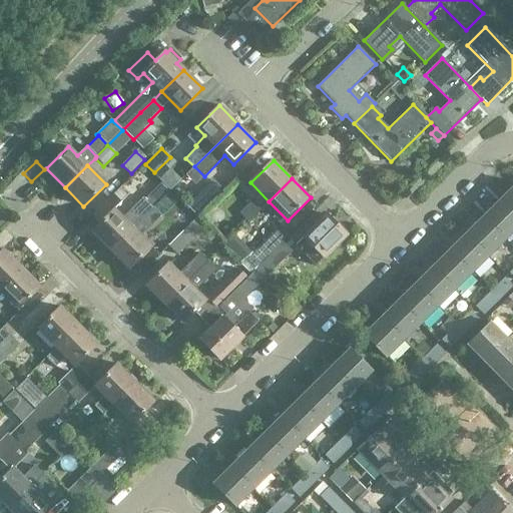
[(185,206),(196,217),(221,191),(211,181),(185,206)]
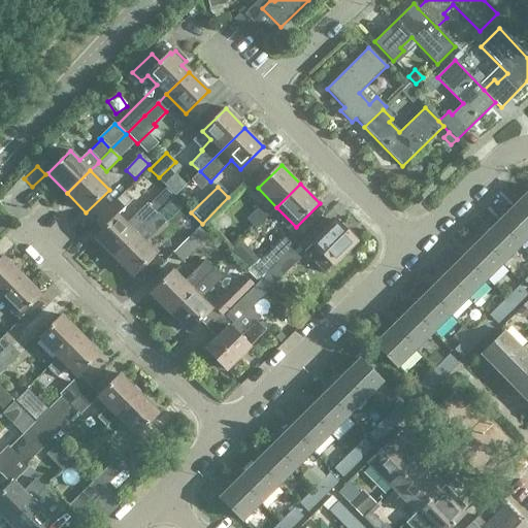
[(527,193),(515,207),(527,220),(527,193)]
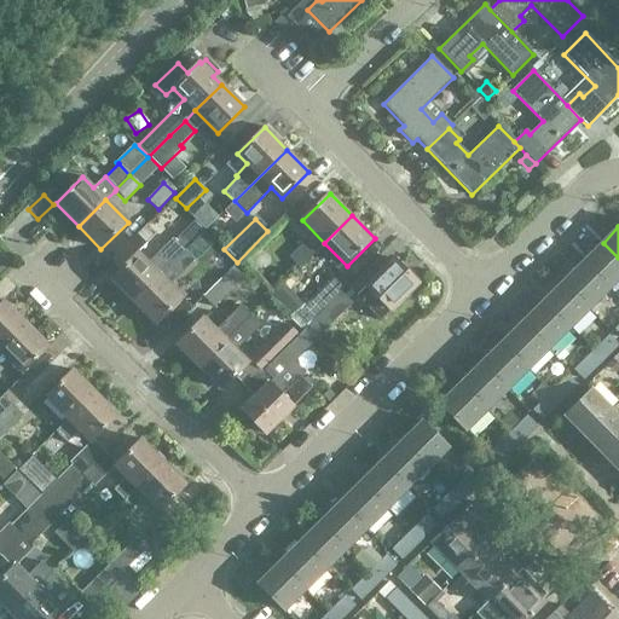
[(185,252),(196,261),(214,243),(202,232),(185,250),(185,252)]
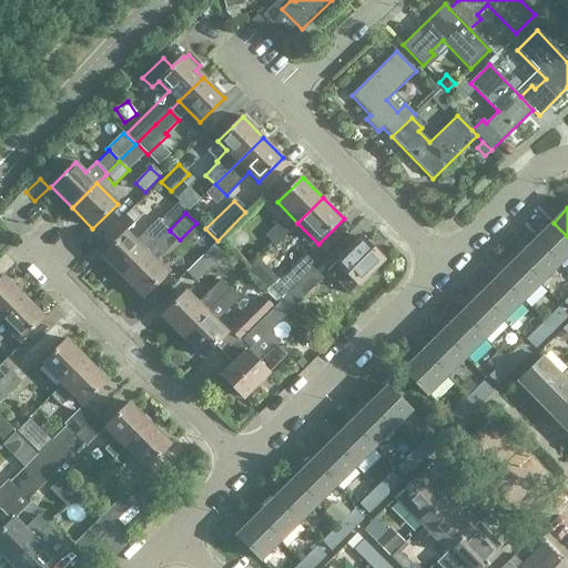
[(158,219),(135,242),(127,232),(134,224),(125,215),(101,240),(110,249),(102,257),(122,277),(170,230),(158,219)]
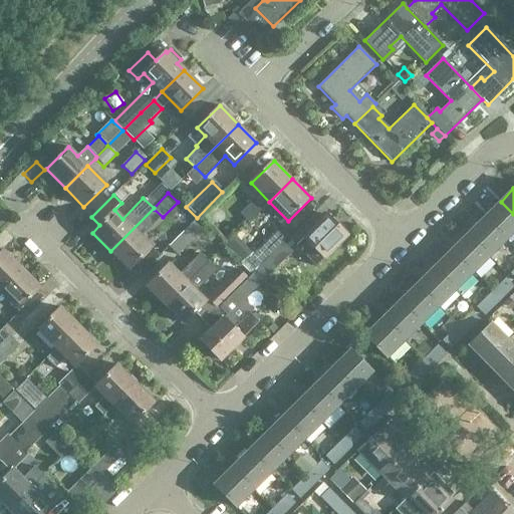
[(262,210),(253,201),(240,213),(249,222),(262,210)]
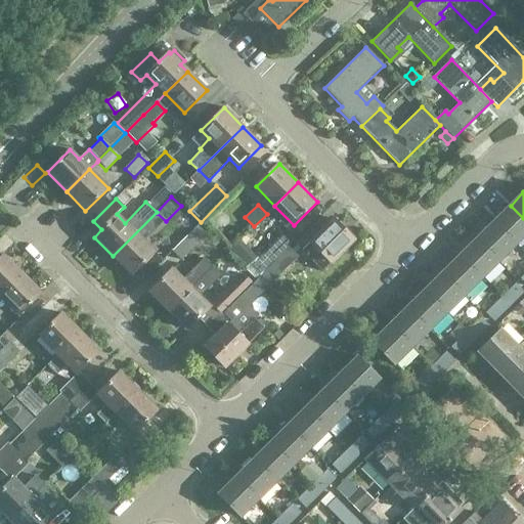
[(523,238),(523,218),(511,206),(493,222),(517,246),(523,238)]
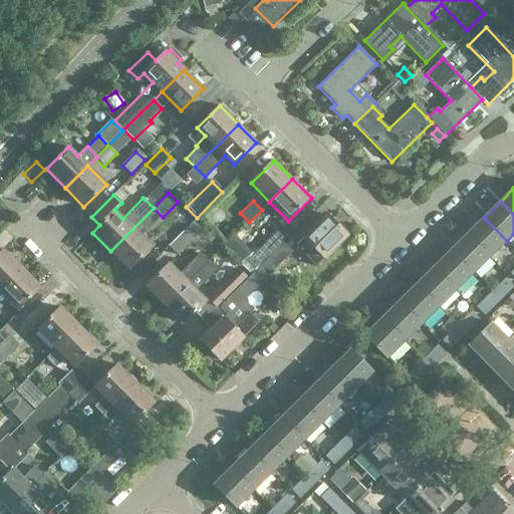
[(154,208),(110,251),(130,269),(135,264),(144,272),(161,256),(160,255),(168,247),(150,229),(162,216),(154,209),(154,208)]
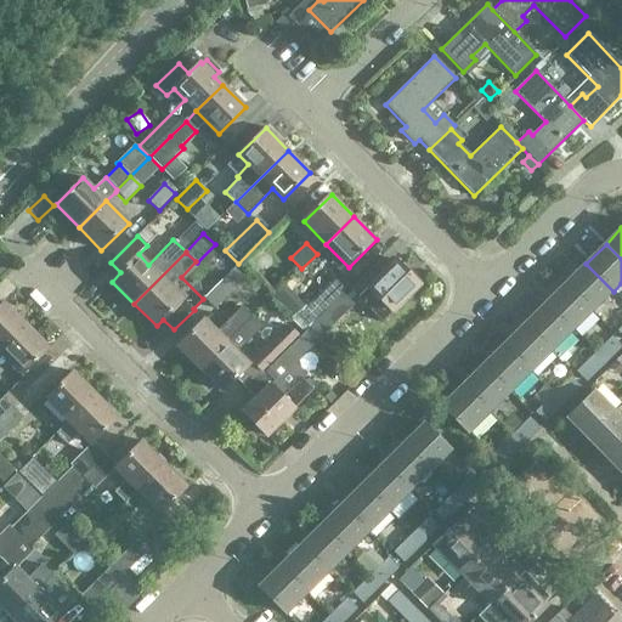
[(371,311),(382,322),(419,284),(396,260),(369,287),(382,300),(371,311)]
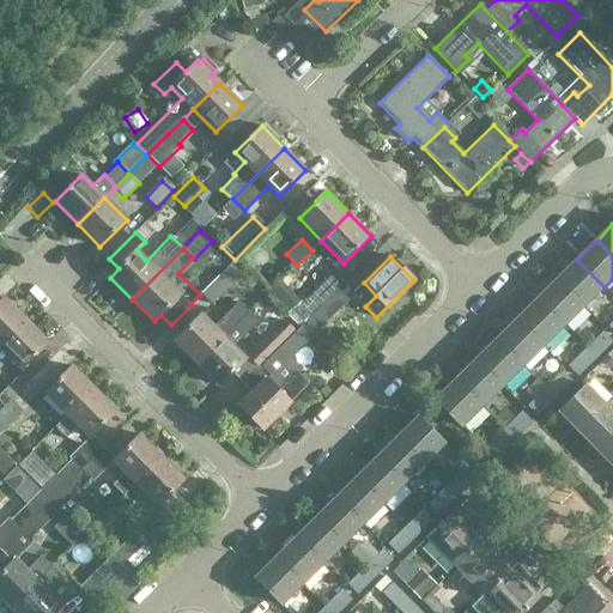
[(577,260),(557,280),(584,308),(605,287),(577,260)]
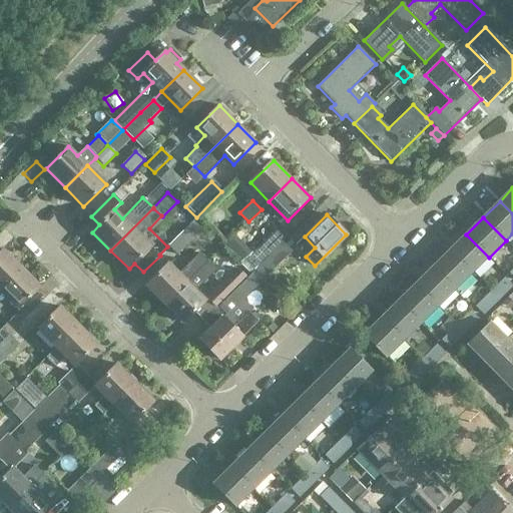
[(168,245),(177,254),(201,232),(192,222),(168,245)]
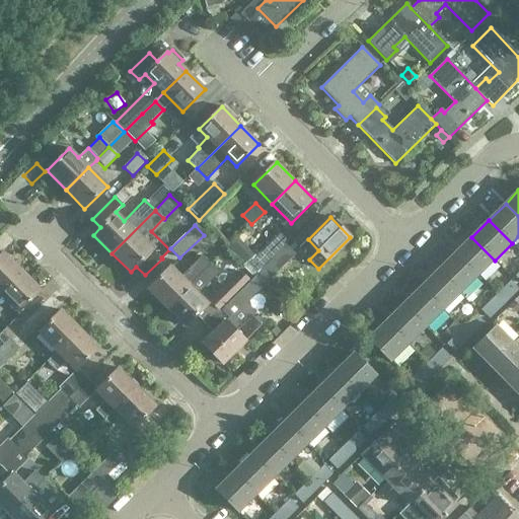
[(282,231),(256,256),(254,254),(247,262),(257,272),(291,239),(282,231)]
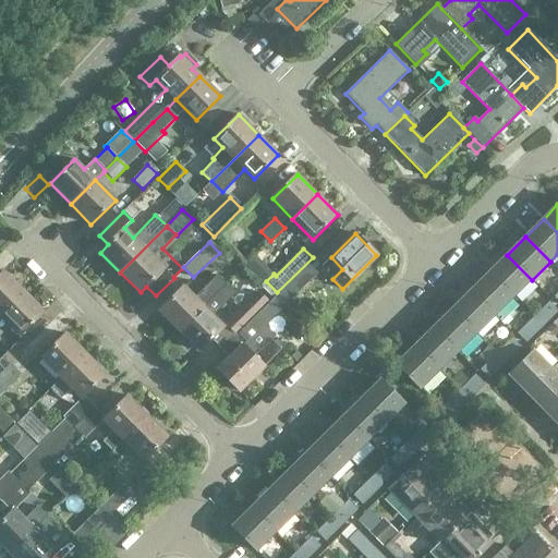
[(507,255),(488,274),(513,299),(532,280),(507,255)]
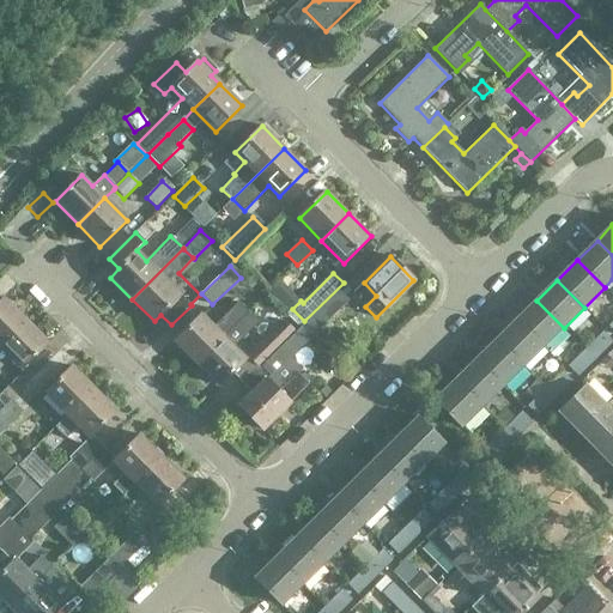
[(0,303),(0,347),(26,322),(4,299),(0,303)]
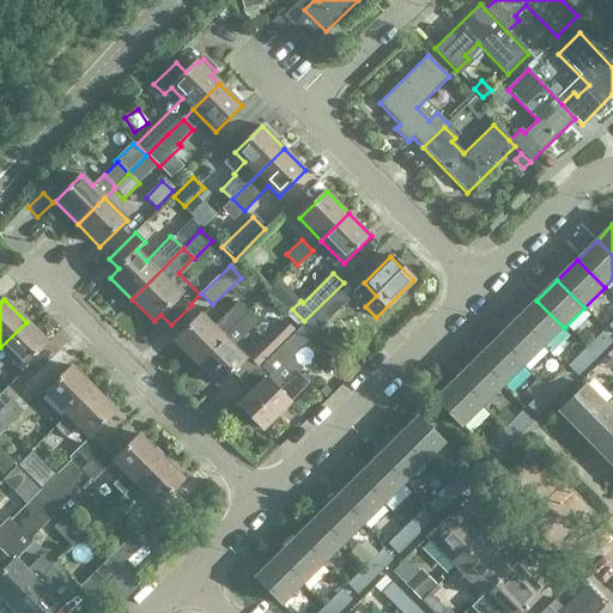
[(536,301),(516,321),(544,349),(564,328),(536,301)]
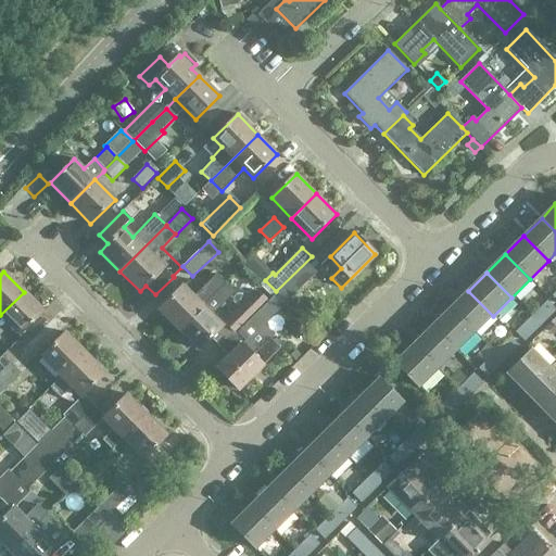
[(216,275),(204,287),(213,295),(225,283),(216,275)]
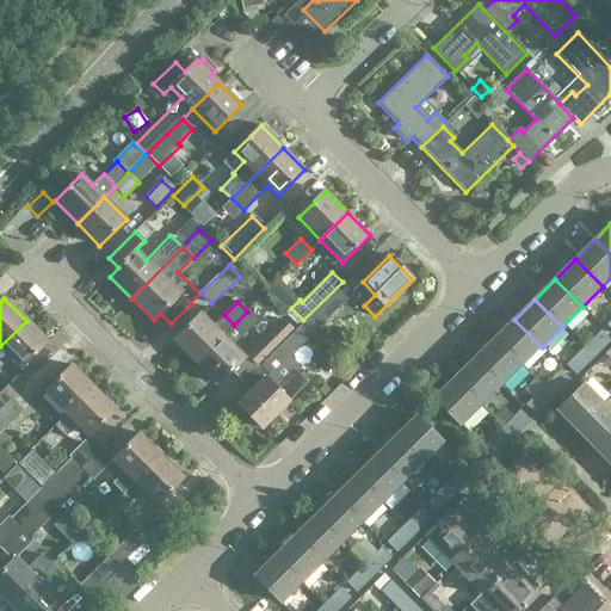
[(321,306),(300,326),(310,337),(332,316),(321,306)]
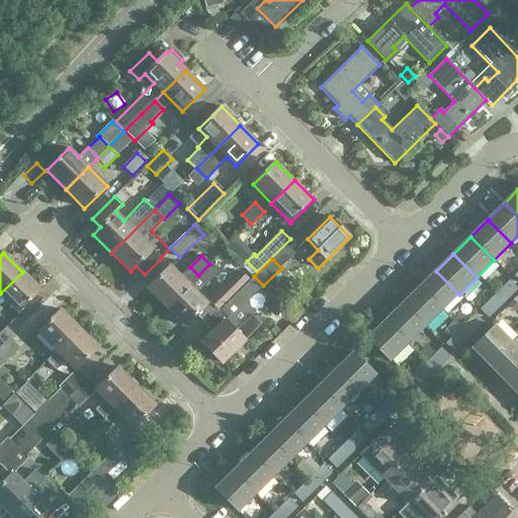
[(218,272),(209,264),(198,275),(189,284),(166,308),(185,326),(207,304),(197,292),(218,272)]
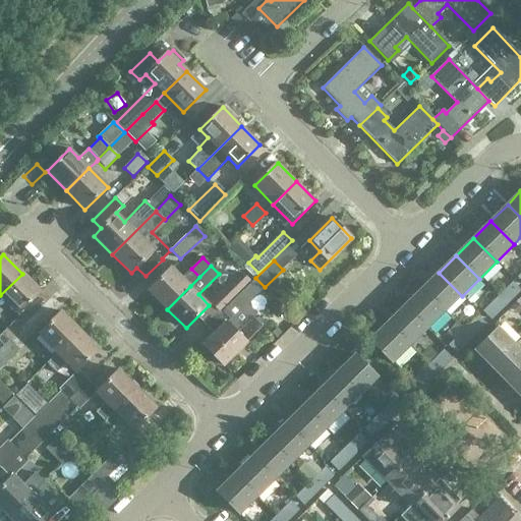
[(167,309),(190,286),(171,267),(149,290),(167,309)]
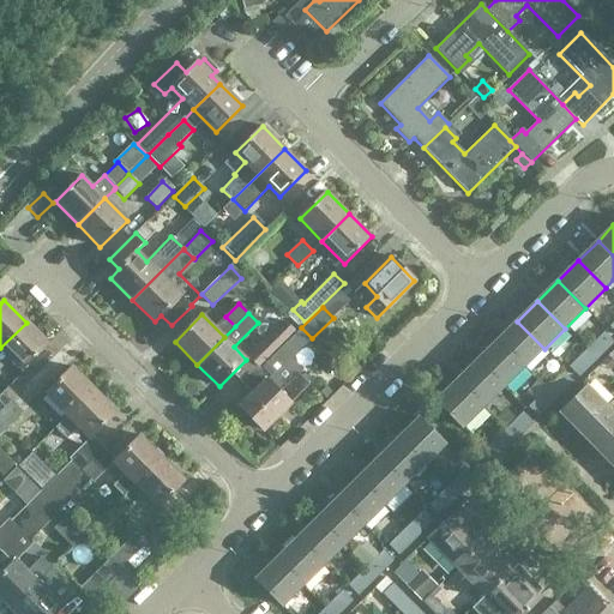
[(247,357),(258,368),(296,331),(286,321),(247,357)]
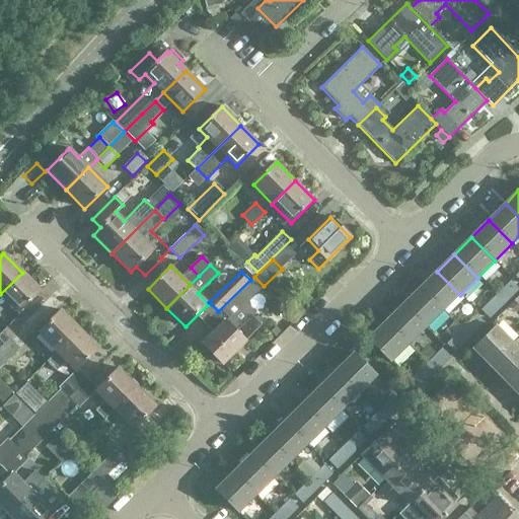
[(460,295),(437,272),(420,288),(443,311),(460,295)]
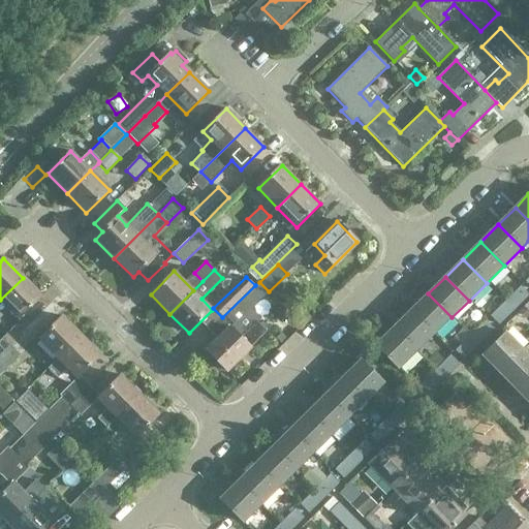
[(23,278),(0,300),(0,319),(9,310),(19,320),(41,297),(23,278)]
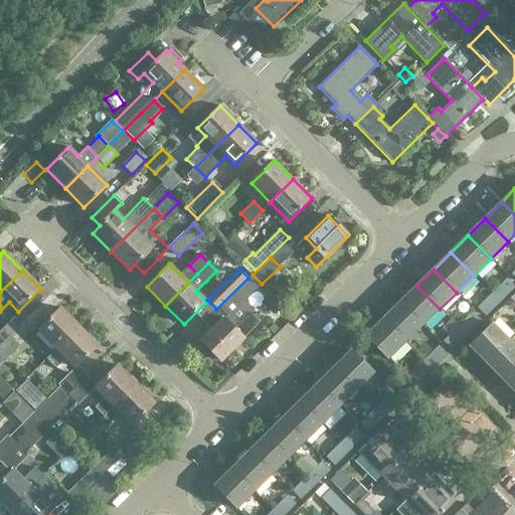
[(244,300),(262,284),(252,275),(236,292),(244,300)]
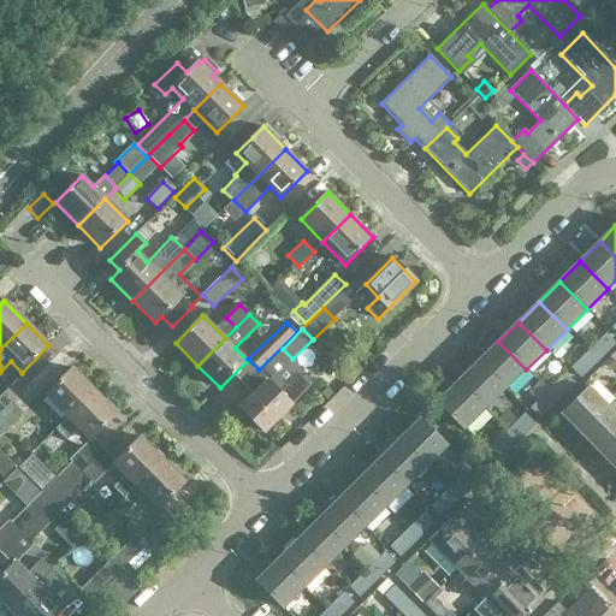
[(605,333),(588,351),(598,361),(615,344),(605,333)]
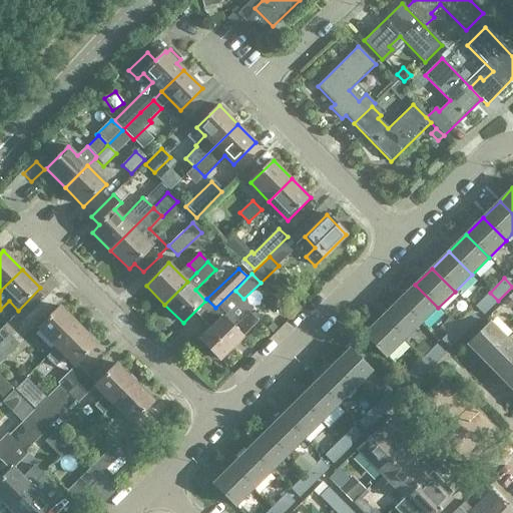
[(415,285),(398,302),(421,325),(438,308),(415,285)]
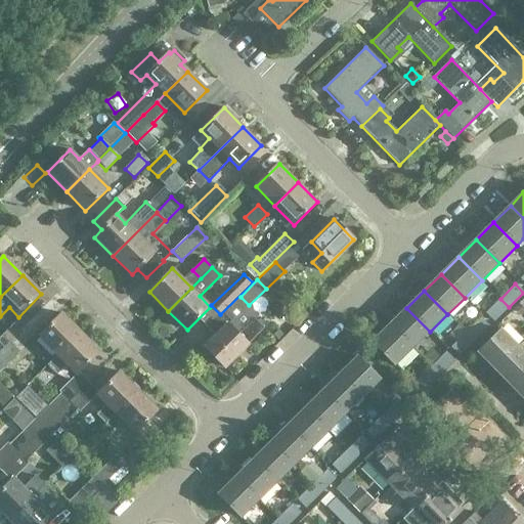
[(265,329),(246,309),(249,305),(241,297),(223,313),(231,321),(228,323),(205,347),(225,367),(265,329)]
